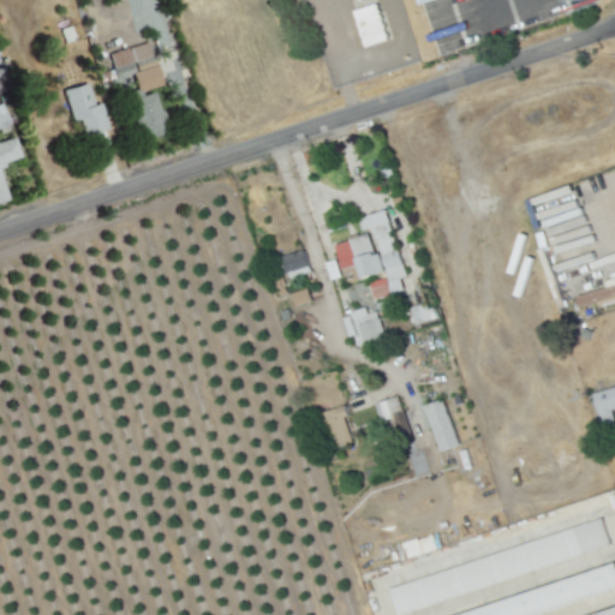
[(387,40),(376,4),(353,11),(364,47),(387,40)]
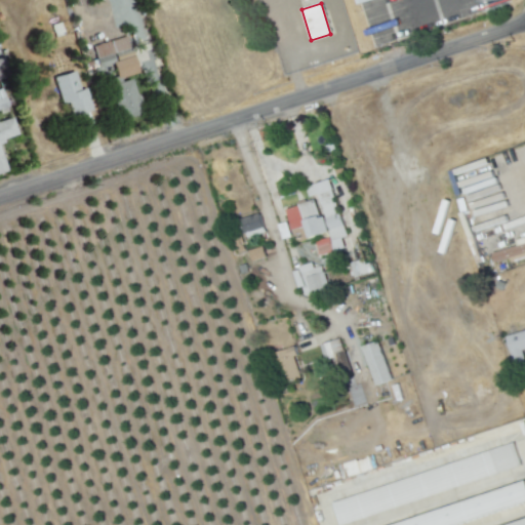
[(102,70),(92,47),(128,35),(135,59),(102,70)]
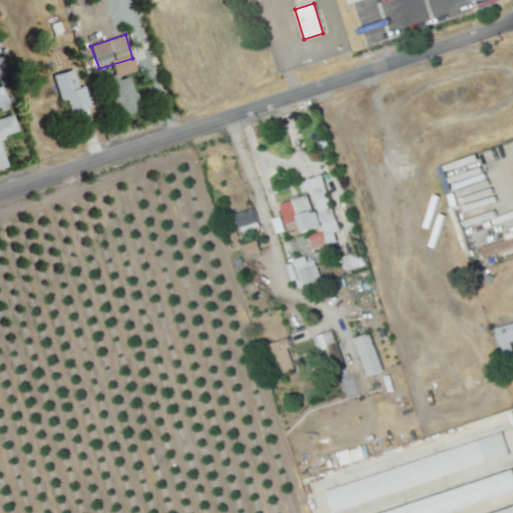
[(70,115),(66,103),(63,104),(50,75),(73,66),(79,83),(82,82),(92,108),(70,115)]
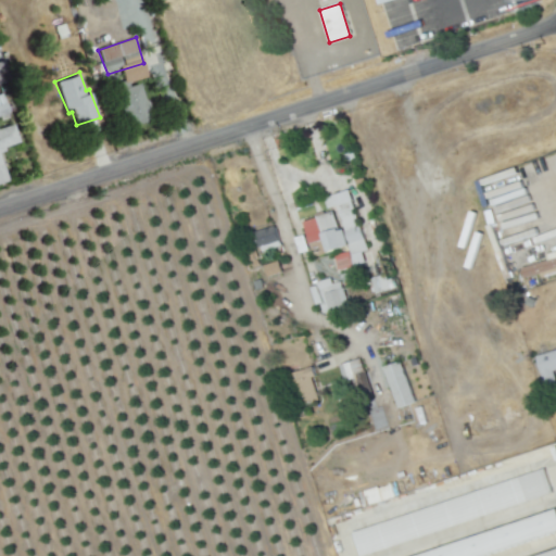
[(129,128),(114,90),(140,81),(153,119),(129,128)]
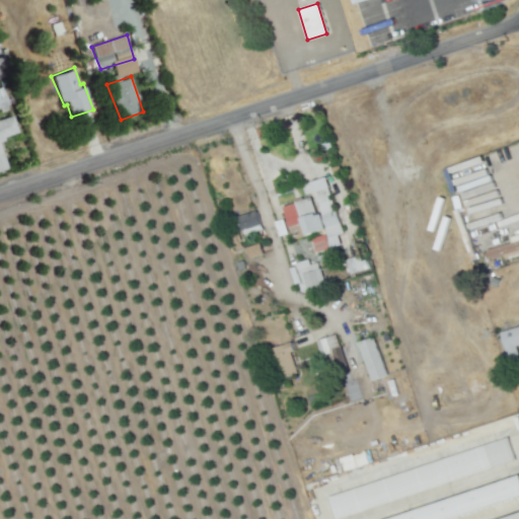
[(0,107),(0,94),(6,93),(9,104),(0,107)]
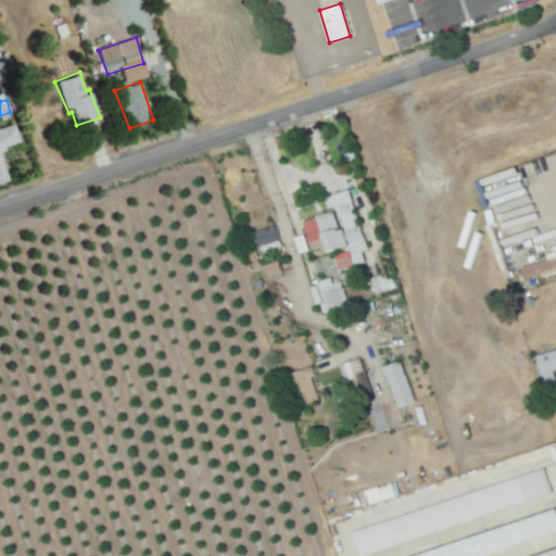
[(0,184),(0,127),(13,123),(21,141),(4,148),(5,151),(0,153),(0,160),(8,180),(0,184)]
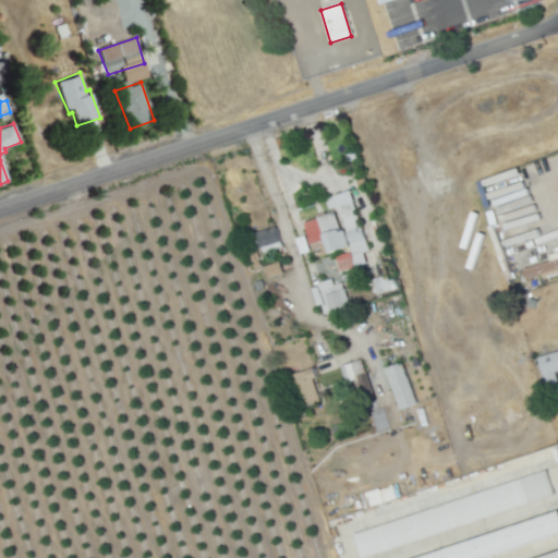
[(302,221),(308,244),(324,241),(327,255),(334,253),(339,270),(364,264),(362,253),(367,251),(360,227),(358,227),(348,191),(324,197),(327,210),(337,207),(342,229),(338,231),(332,213),(302,221)]
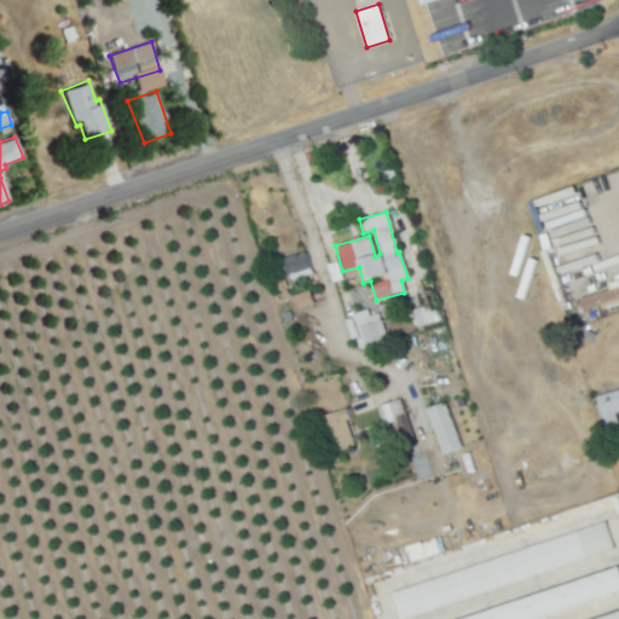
[(289,277),(284,258),(307,250),(313,270),(289,277)]
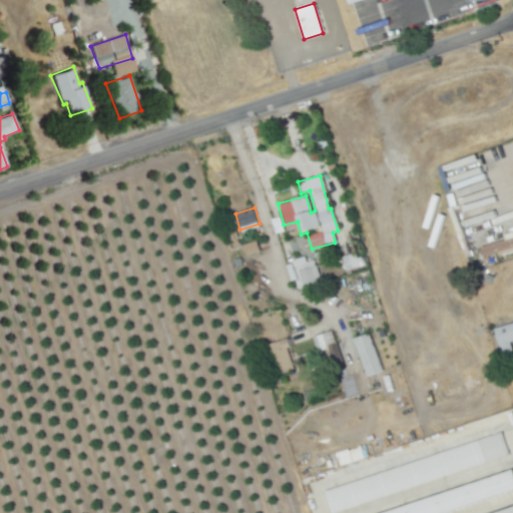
[(228,242),(223,225),(232,222),(237,239),(228,242)]
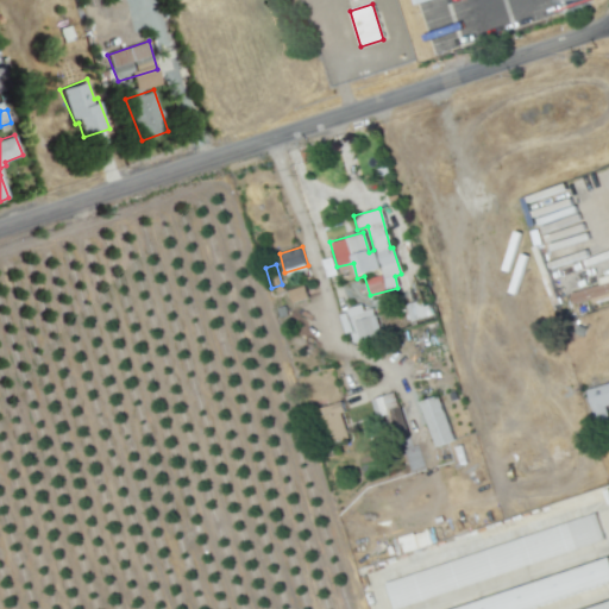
[(295,305),(292,290),(307,286),(312,300),(295,305)]
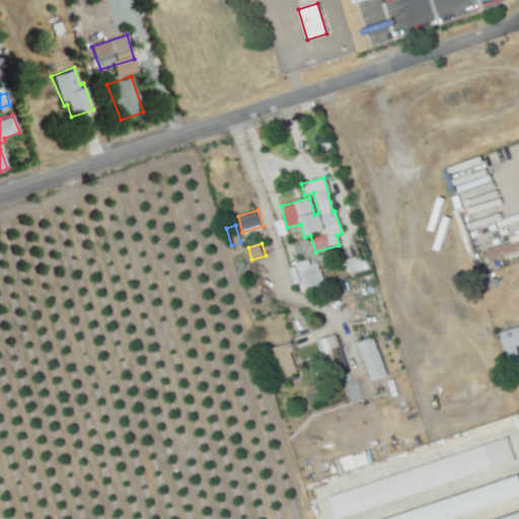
[(264,267),(271,256),(277,261),(269,271),(264,267)]
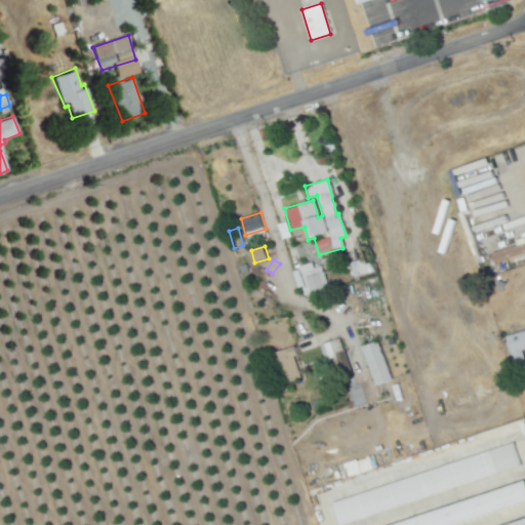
[(254,265),(261,263),(272,288),(283,285),(290,305),(270,311),(254,265)]
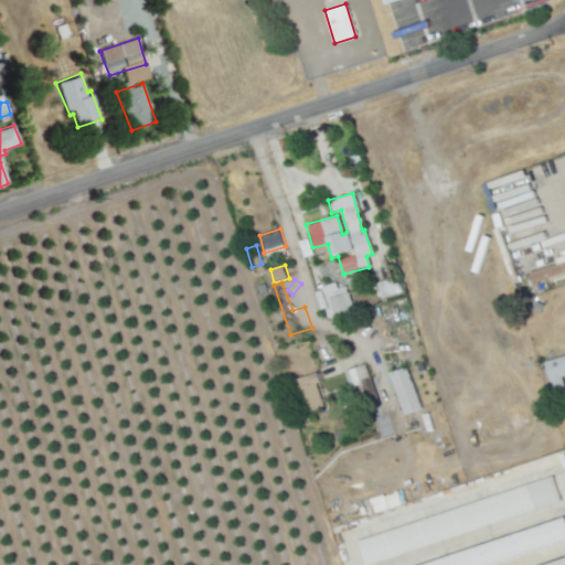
[(347,286),(336,288),(334,285),(315,288),(319,311),(326,310),(327,318),(352,312),(347,286)]
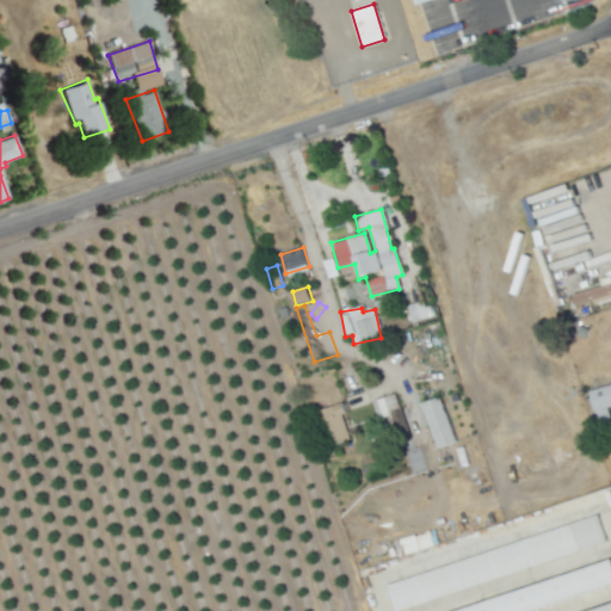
[(579,335),(581,325),(591,328),(587,338),(579,335)]
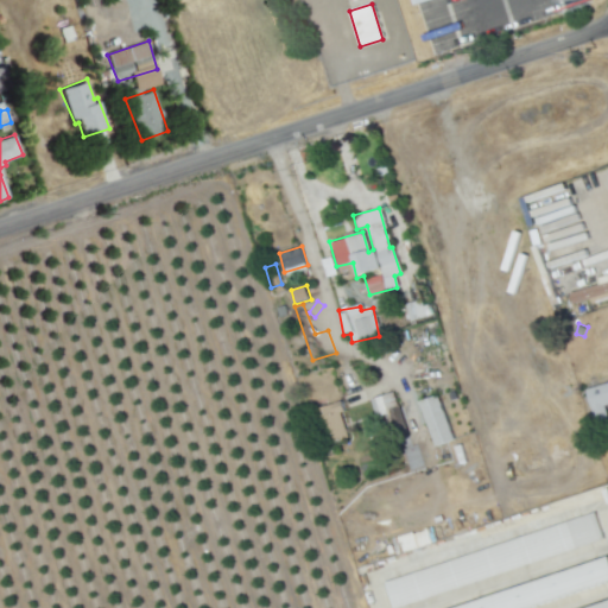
[(589,390),(607,382),(607,406),(595,411),(589,390)]
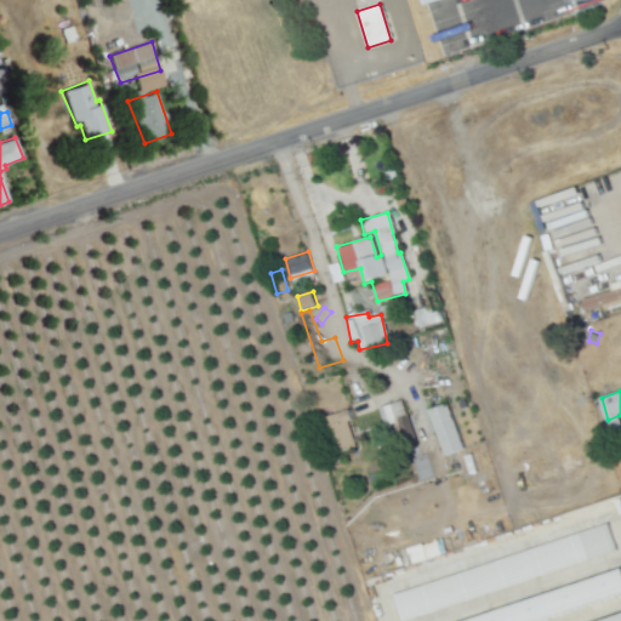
[(381,408),(404,400),(408,415),(397,419),(400,429),(388,433),(381,408)]
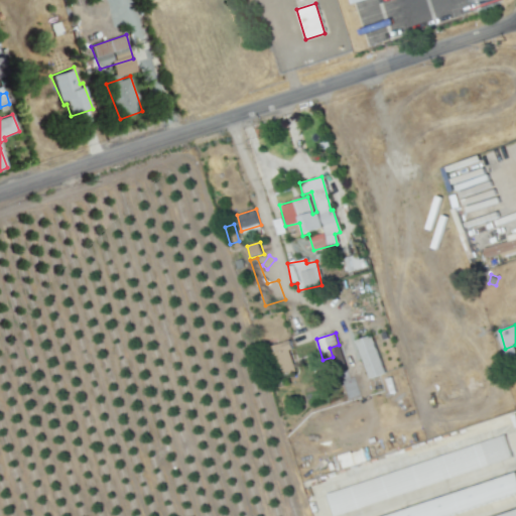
[(383,375),(374,336),(357,340),(366,379),(383,375)]
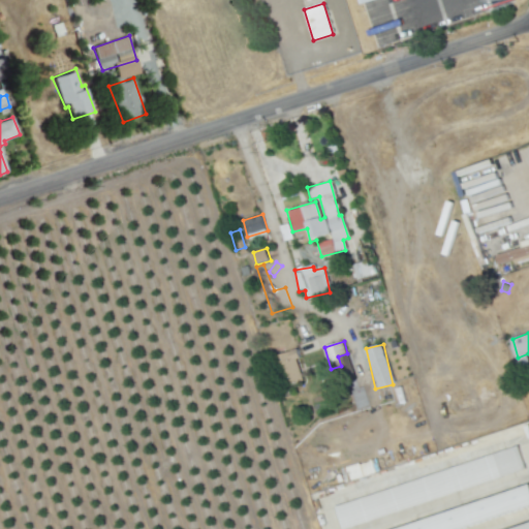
[(288,386),(281,362),(285,360),(283,353),(299,348),(303,359),(299,360),(305,381),(288,386)]
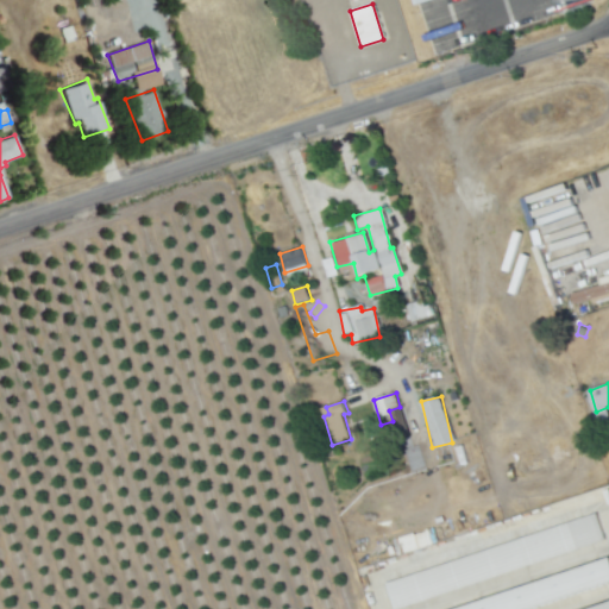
[(395,608),(387,583),(598,513),(607,541),(400,608),(395,608)]
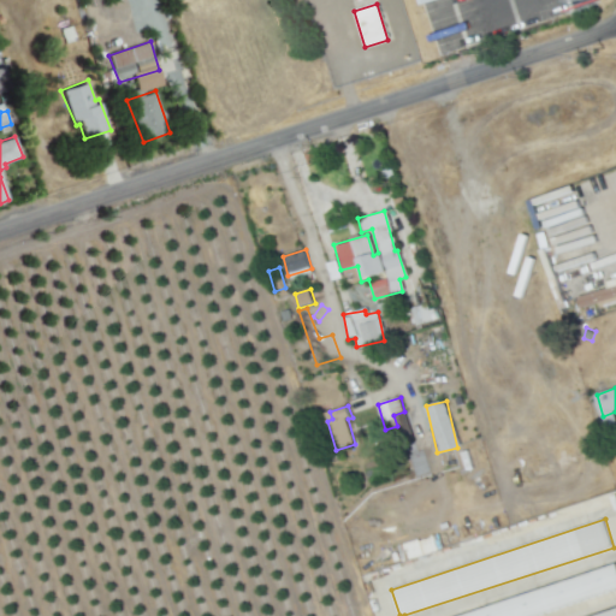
[(458,615),(615,562),(615,590),(534,615),(458,615)]
